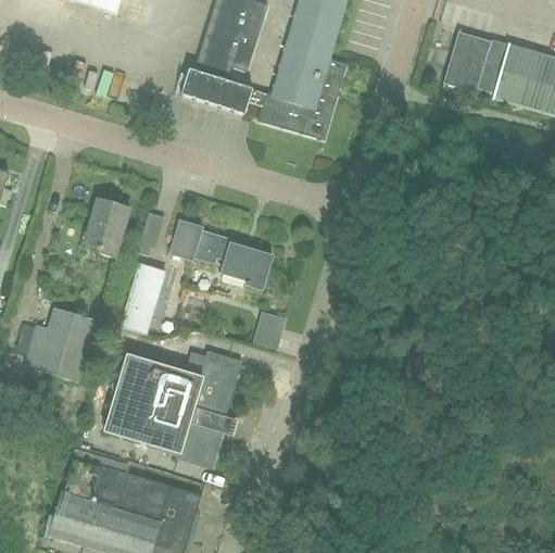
[(75,0),(117,13),(121,0),(75,0)]
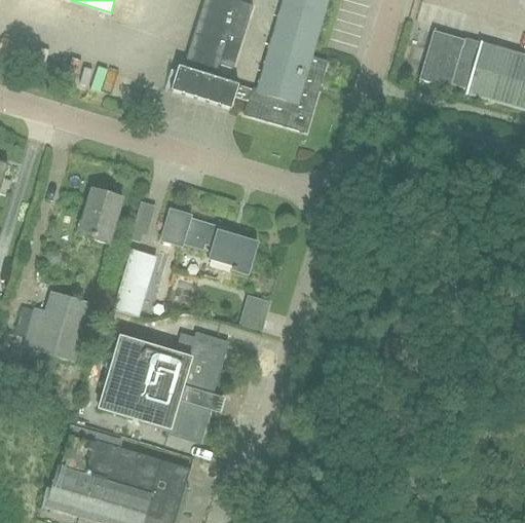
[(235,96),(248,100),(252,87),(216,77),(220,62),(233,66),(252,5),(234,0),(203,0),(187,61),(208,67),(205,74),(178,66),(171,90),(231,108),(235,96)]
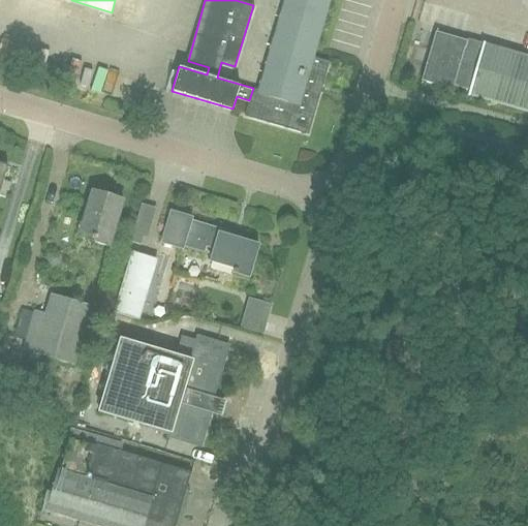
[(253,88),(249,100),(245,114),(308,132),(330,59),(314,55),(330,0),(284,0),(258,90),(253,88)]
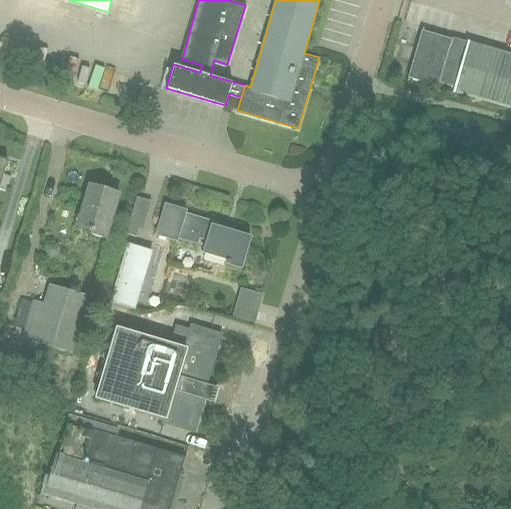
[(453,38),(438,33),(422,29),(409,74),(425,79),(425,77),(455,85),(454,90),(510,106),(510,52),(468,40),(466,48),(451,43),(453,38)]
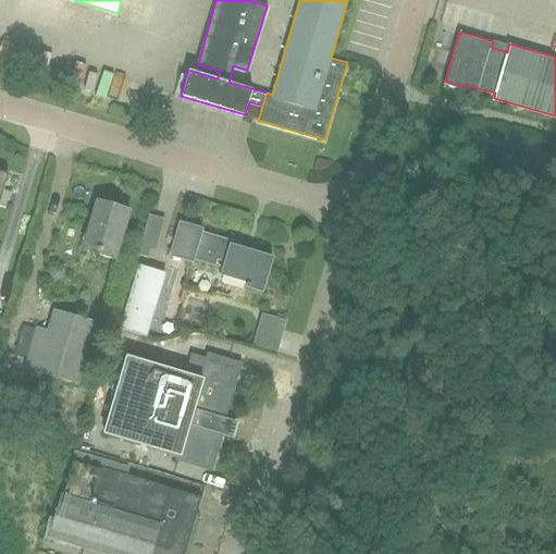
[(118,107),(126,81),(103,73),(95,99),(118,107)]
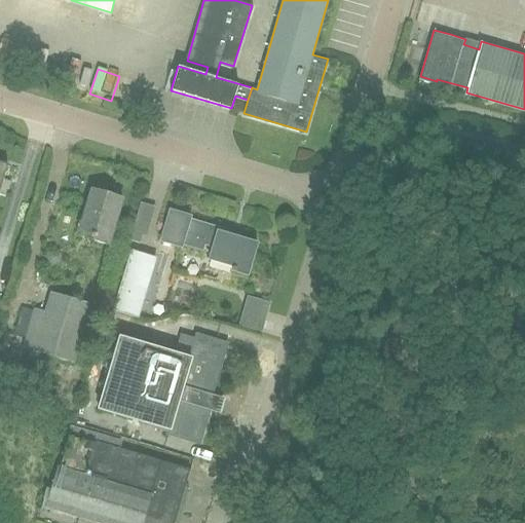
[(0,192),(9,162),(0,159),(0,192)]
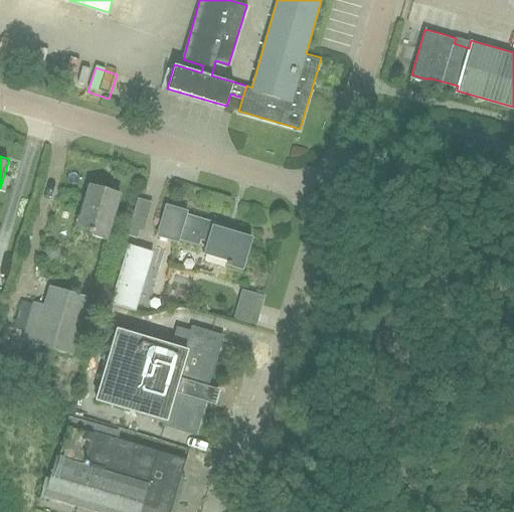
[(121,192),(92,184),(78,224),(91,228),(91,229),(94,231),(94,233),(108,237),(121,192)]
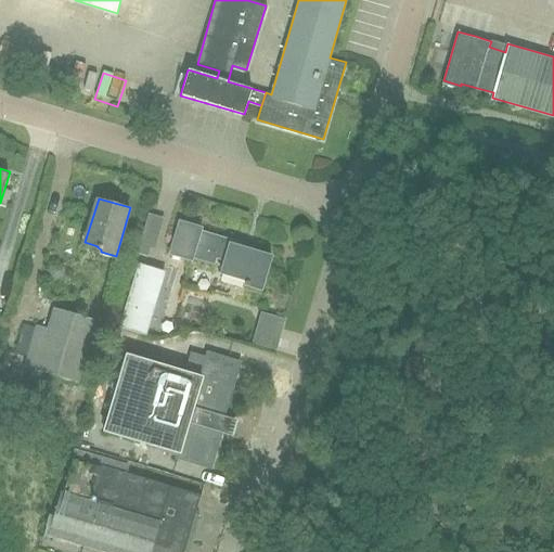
[(193,258),(194,255),(216,261),(217,255),(227,258),(222,272),(247,279),(246,283),(262,289),(273,255),(246,247),(247,243),(202,229),(203,226),(181,219),(171,252),(193,258)]
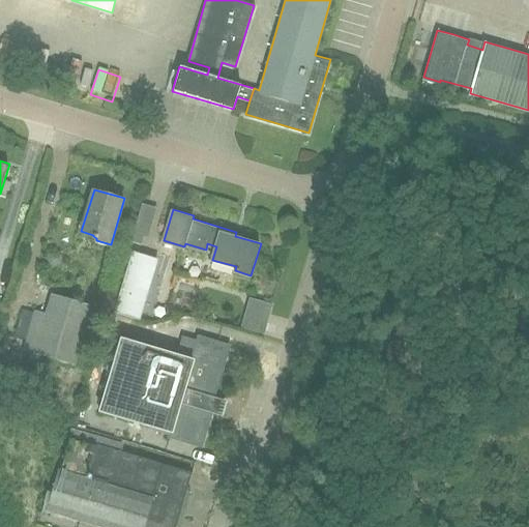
[(137,224),(133,239),(143,242),(148,227),(137,224)]
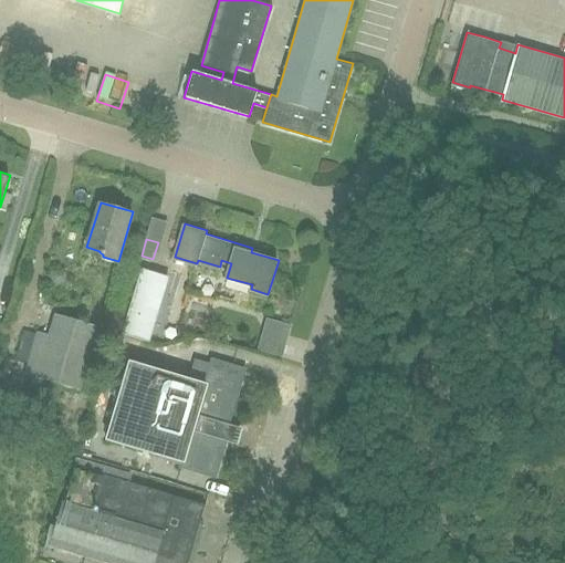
[(169,275),(143,268),(124,333),(150,341),(150,340),(149,339),(167,277),(168,278),(169,275)]
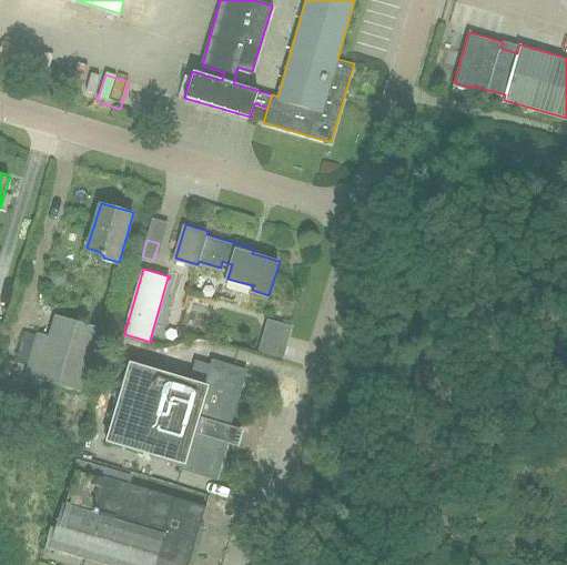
[(182,294),(182,306),(206,308),(206,294),(182,294)]
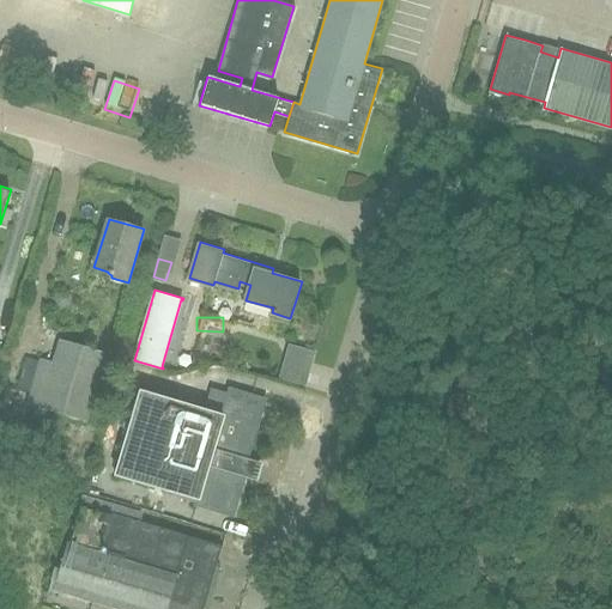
[(42,358),(26,353),(17,384),(32,389),(29,403),(35,405),(31,419),(62,428),(67,414),(86,420),(108,352),(61,338),(54,360),(42,357),(42,358)]
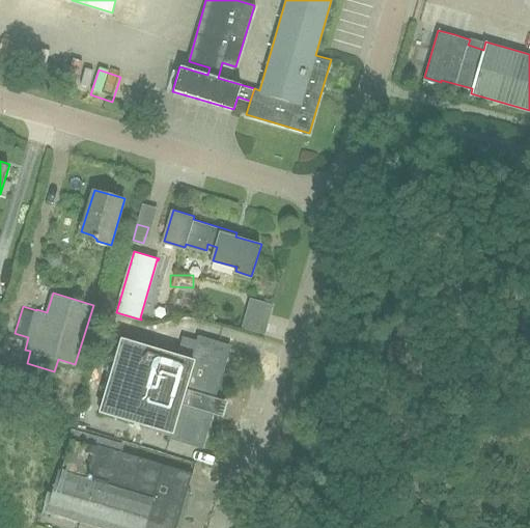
[(273,304),(256,299),(252,313),(269,317),(273,304)]
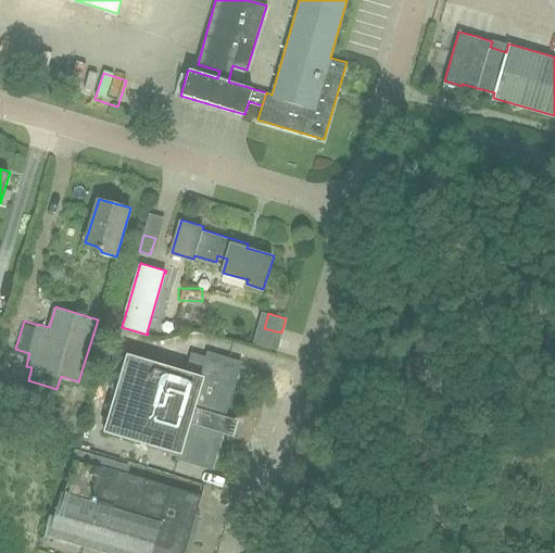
[(187,373),(128,355),(105,431),(180,453),(179,456),(212,466),(223,430),(216,428),(221,415),(224,416),(240,362),(210,352),(209,354),(193,350),(187,373)]
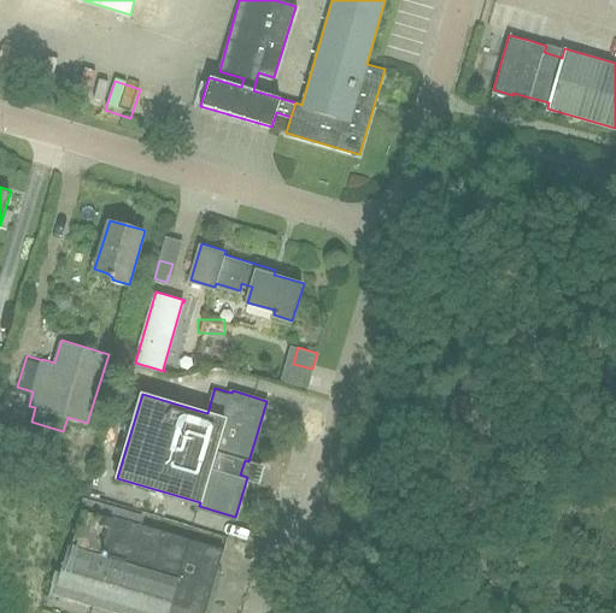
[(119,517),(81,506),(56,593),(127,612),(204,612),(224,548),(142,524),(146,514),(122,507),(119,517)]
